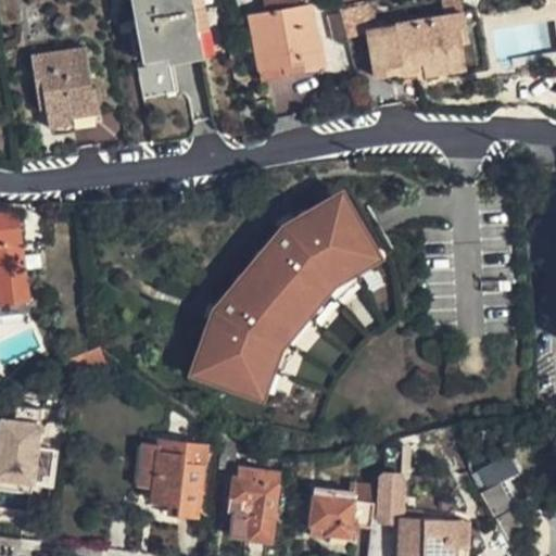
[(188,0),(129,0),(141,65),(135,66),(140,98),(171,95),(165,61),(197,55),(188,0)]
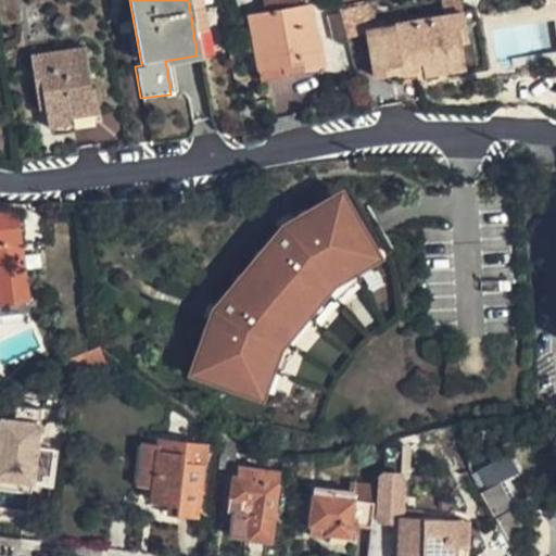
[(266,0),(268,11),(298,5),(295,0),(266,0)]
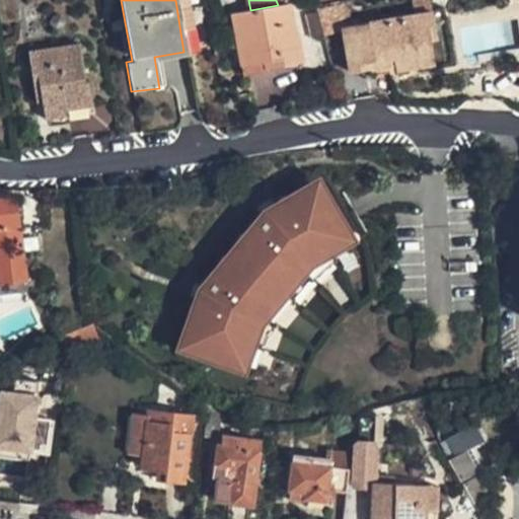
[(352,24),(348,0),(343,0),(314,6),(315,10),(322,33),(343,30),(342,26),(352,24)]
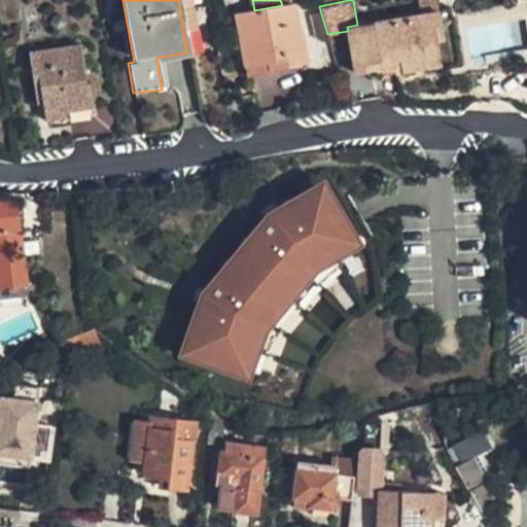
[(438,0),(420,0),(422,14),(442,11),(438,0)]
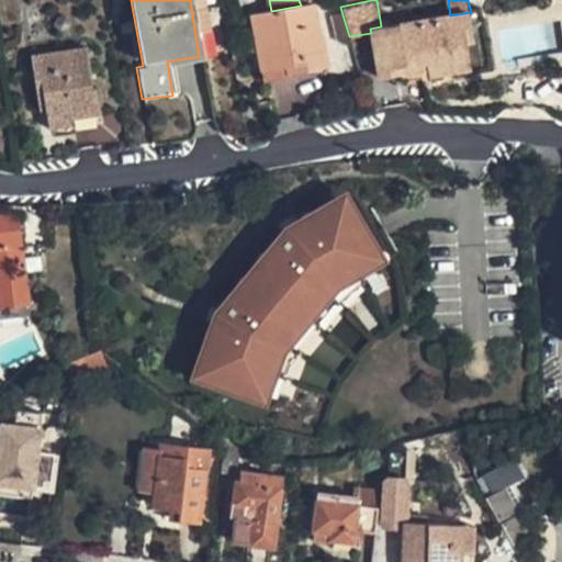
[(259,51),(263,74),(265,79),(290,75),(289,70),(327,63),(323,33),(316,34),(311,4),(301,6),(271,11),(251,14),(256,32),(259,51)]
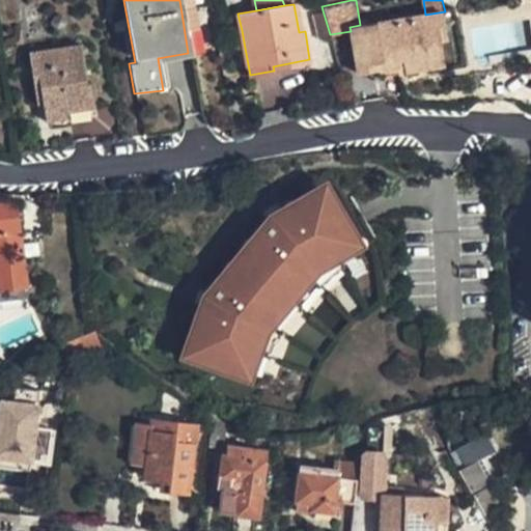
[(317,39),(330,36),(330,34),(323,10),(310,15),(317,39)]
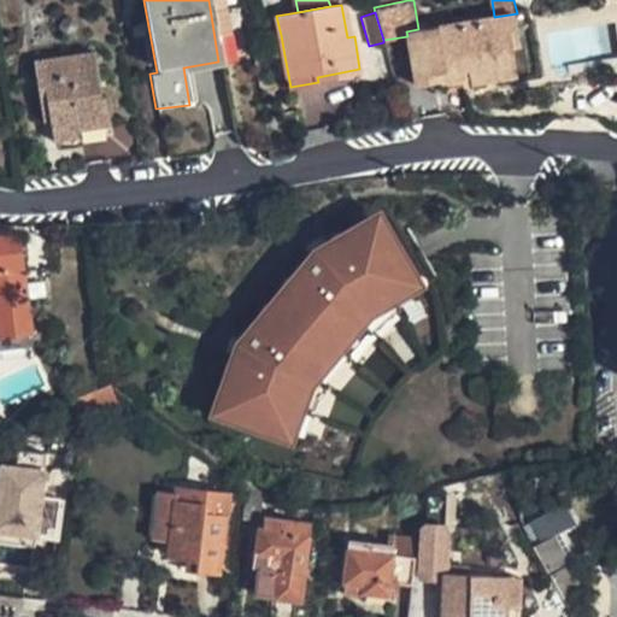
[(416,86),(471,77),(472,83),(505,77),(500,48),(515,46),(522,45),(517,13),(494,17),(464,23),(463,15),(454,17),(456,23),(418,29),(406,31),(407,36),(416,86)]
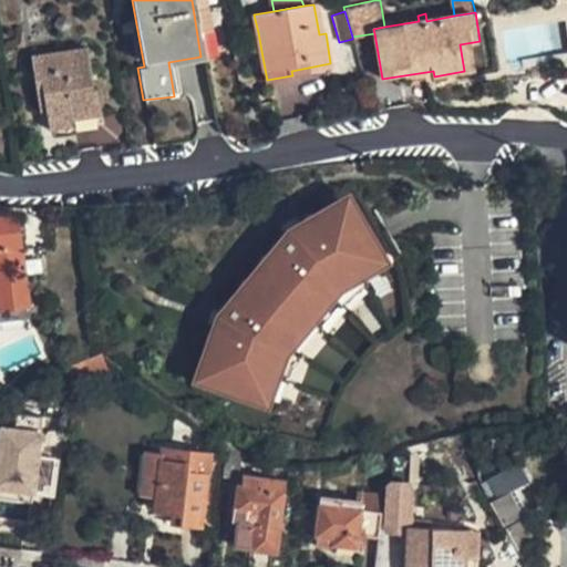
[(261,51),(258,32),(251,33),(256,52),(261,51)]
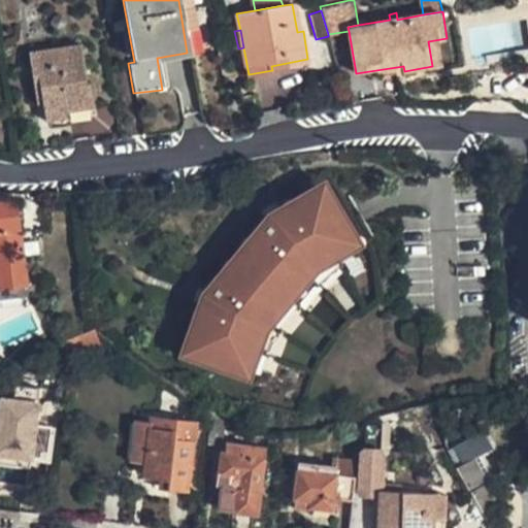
[(428,41),(432,66),(446,64),(440,39),(428,41)]
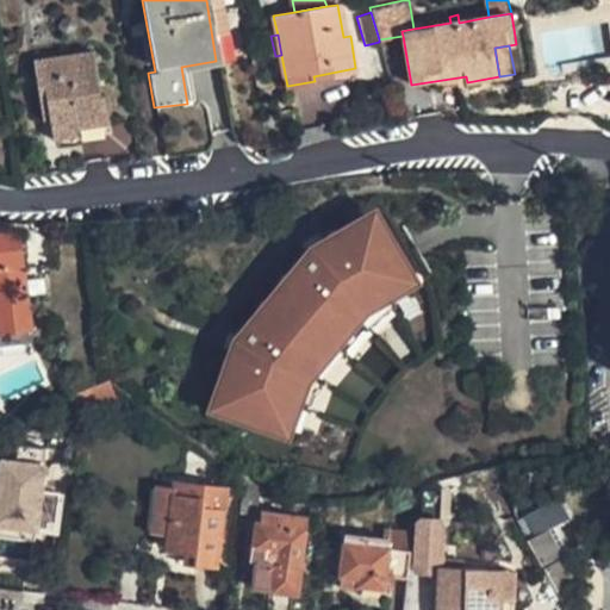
[(91,51),(31,61),(36,94),(45,92),(50,117),(53,136),(76,132),(76,125),(100,122),(91,51)]
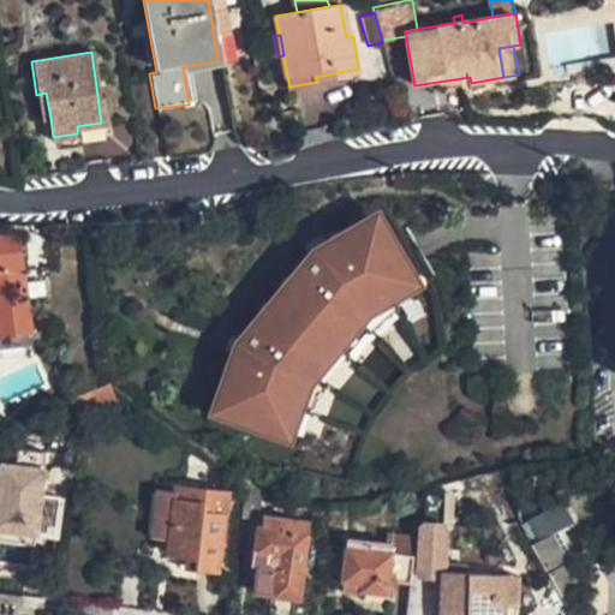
[(41,119),(51,118),(46,93),(36,95),(41,119)]
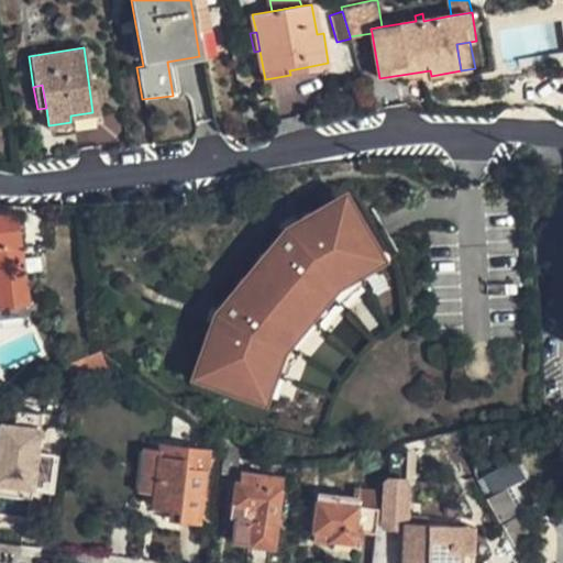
[(278,231),(217,306),(230,316),(224,329),(208,322),(194,362),(209,367),(206,376),(209,377),(208,382),(219,385),(222,375),(254,387),(261,368),(267,371),(273,356),(288,339),(284,335),(322,288),(327,291),(340,276),(354,268),(350,262),(366,252),(349,222),(357,218),(352,208),(348,210),(345,207),(338,211),(330,198),(295,219),(302,234),(291,242),(278,231)]
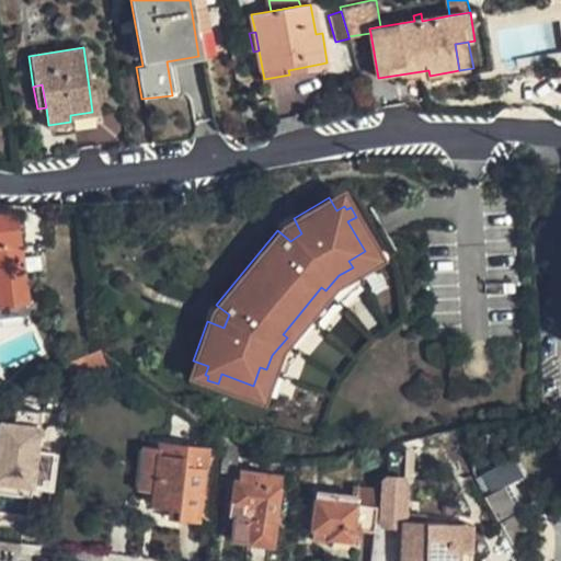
[(0,286),(3,308),(29,305),(19,210),(0,213),(0,286)]
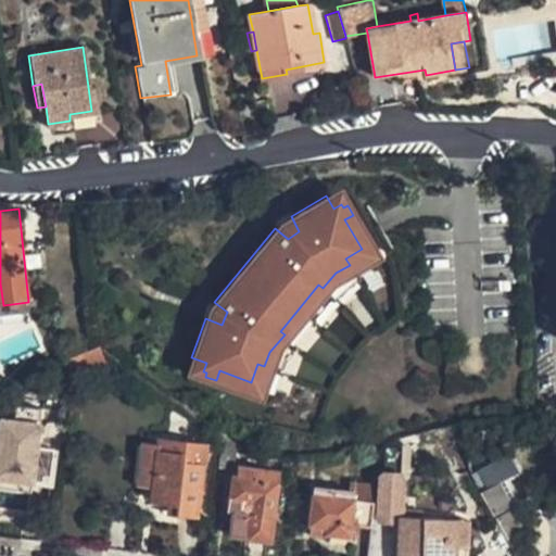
[(377,255),(353,215),(344,219),(362,249),(345,258),(350,265),(336,273),(323,288),(318,285),(280,331),(285,335),(269,352),(264,366),(257,364),(251,382),(219,370),(216,380),(261,396),(279,344),(329,283),(377,255)]
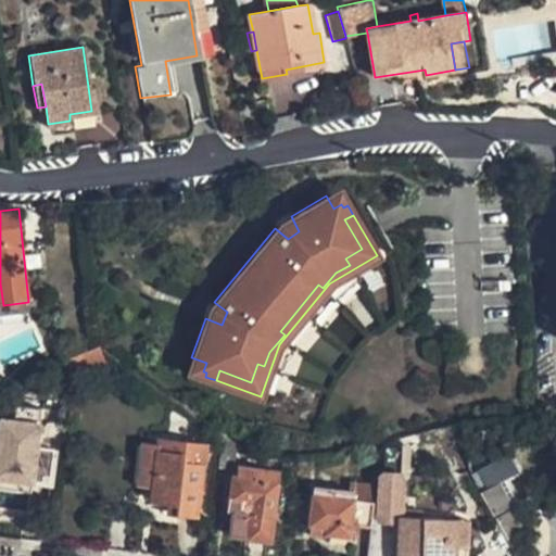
[(299,231),(291,216),(279,223),(275,228),(288,239),(299,231)]
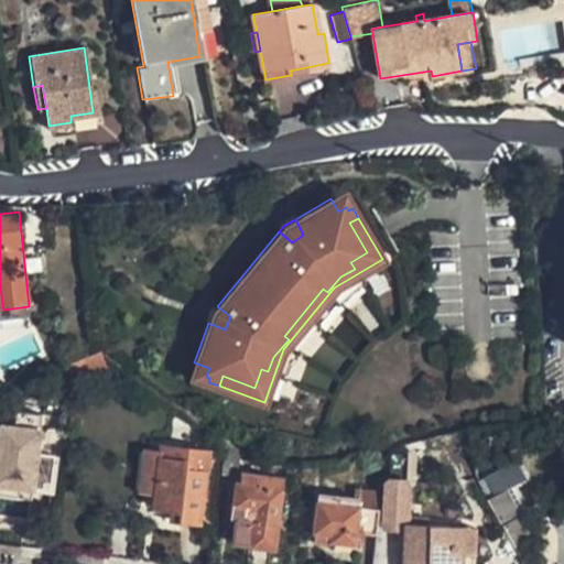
[(0,288),(0,313),(30,310),(29,306),(3,310),(0,288)]
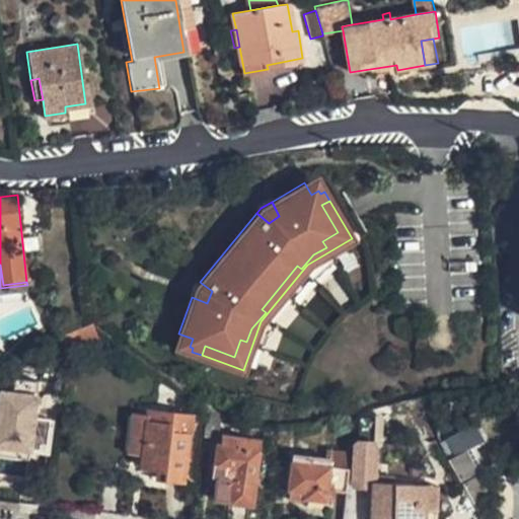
[(212,291),(200,282),(196,286),(192,297),(207,303),(212,291)]
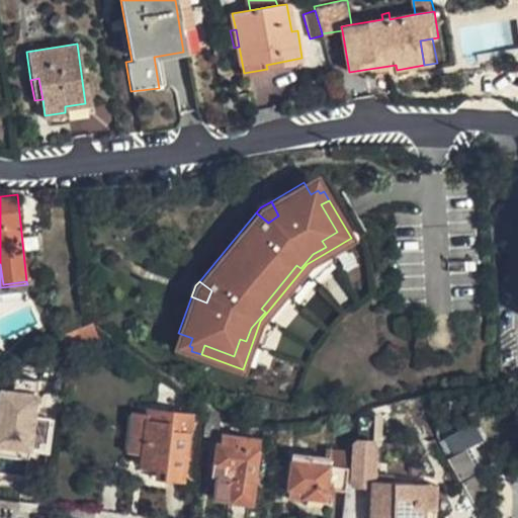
[(91,324),(65,336),(73,353),(109,337),(91,324)]
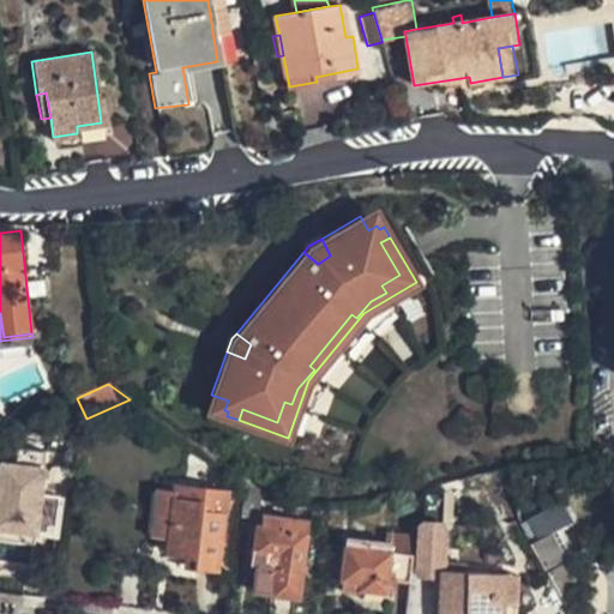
[(0,457),(0,500),(13,501),(12,509),(35,510),(35,504),(37,470),(38,461),(0,457)]
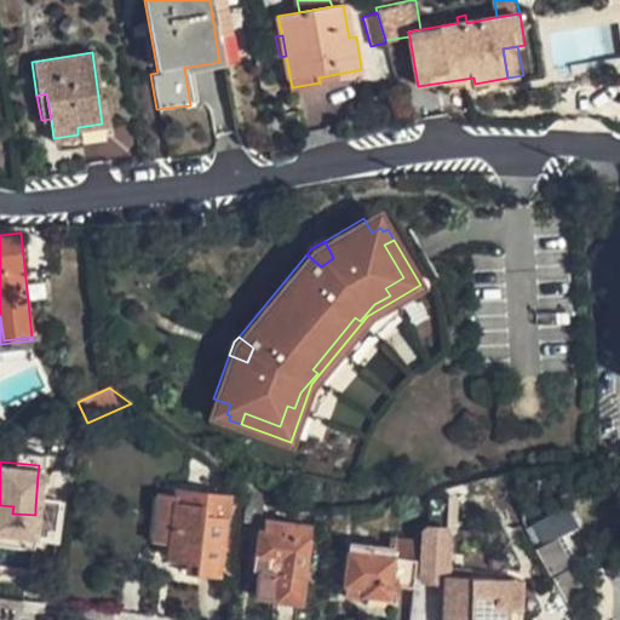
[(430,487),(428,520),(424,566),(445,567),(447,521),(451,487),(430,487)]
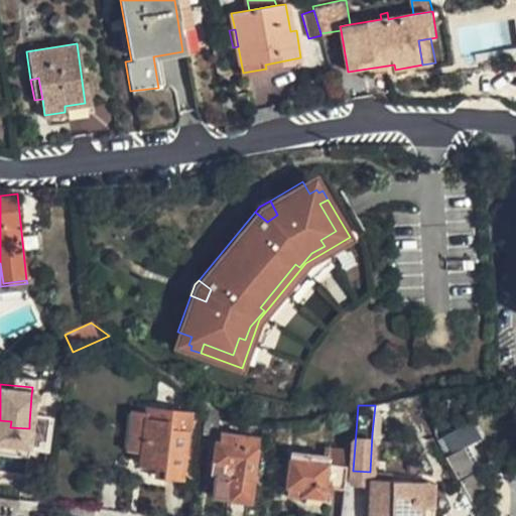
[(131,413),(127,449),(138,450),(142,415),(131,413)]
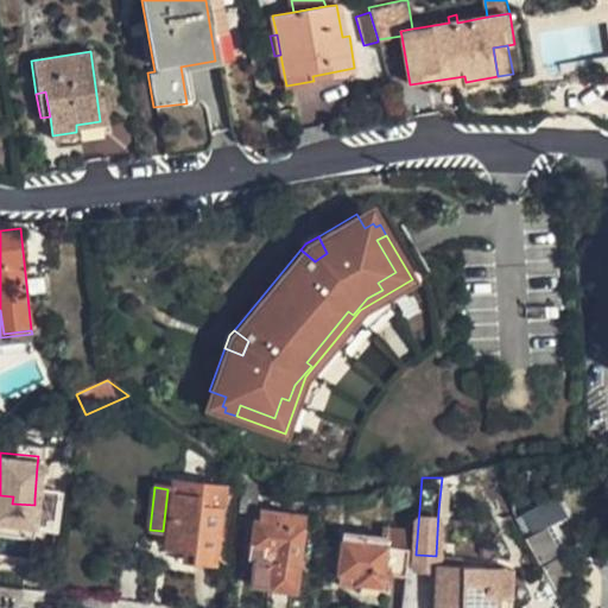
[(162,544),(195,548),(195,558),(219,561),(225,505),(226,489),(206,488),(204,493),(168,489),(163,531),(162,544)]
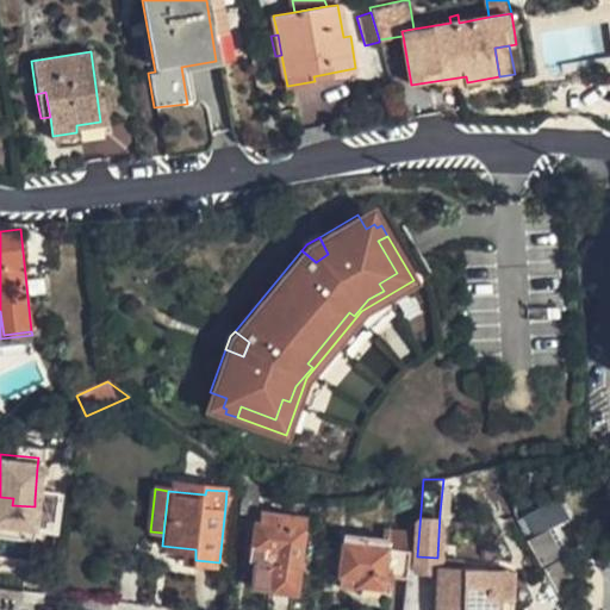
[(530,543),(572,522),(559,498),(517,520),(530,543)]
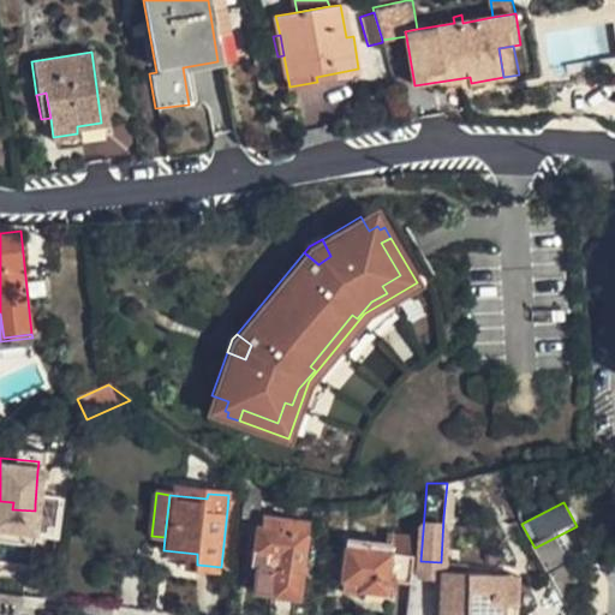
[(276,515),(275,525),(305,527),(305,519),(276,515)]
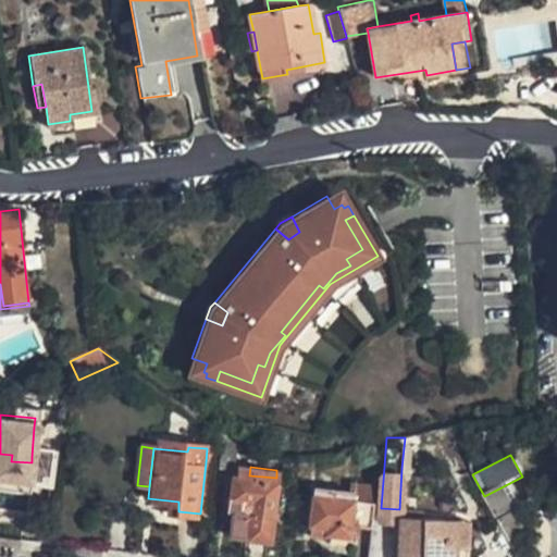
[(234,473),(232,494),(226,494),(224,506),(231,507),(229,531),(248,532),(271,534),(276,478),(249,475),(234,473)]
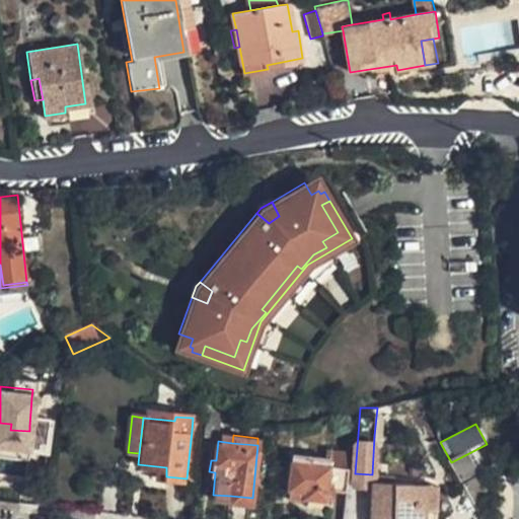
[(294,456),(290,494),(307,496),(308,492),(327,494),(336,494),(337,485),(345,486),(347,461),(349,445),(335,444),(332,453),(332,459),(294,456)]
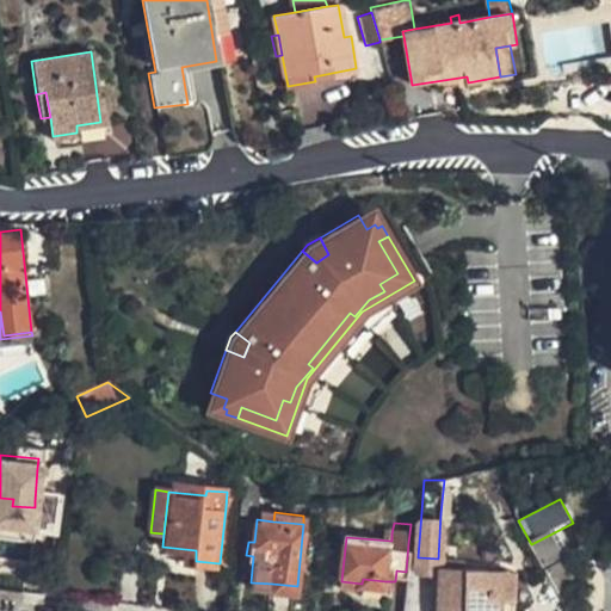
[(346,530),(346,537),(392,541),(392,534),(346,530)]
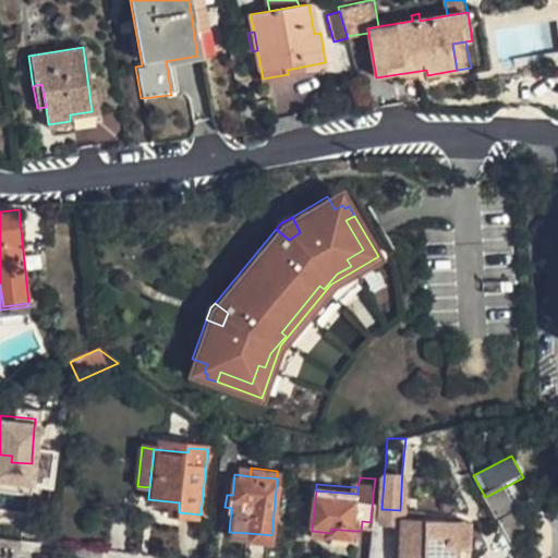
[(492,512),(496,523),(498,520),(517,554),(542,541),(523,507),(516,511),(511,501),(492,512)]
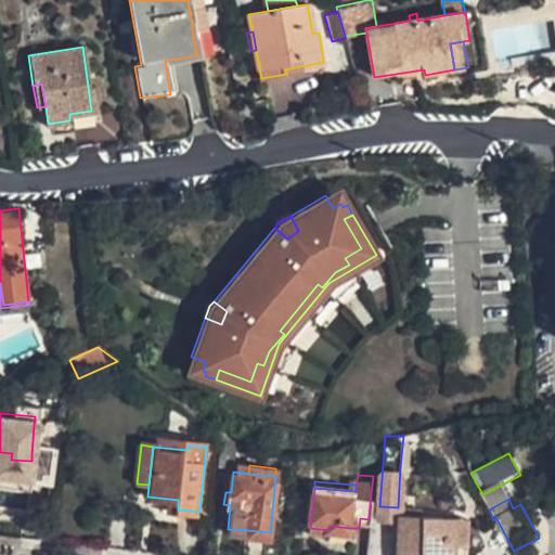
[(454,554),(456,513),(398,507),(397,554),(403,554),(454,554)]
